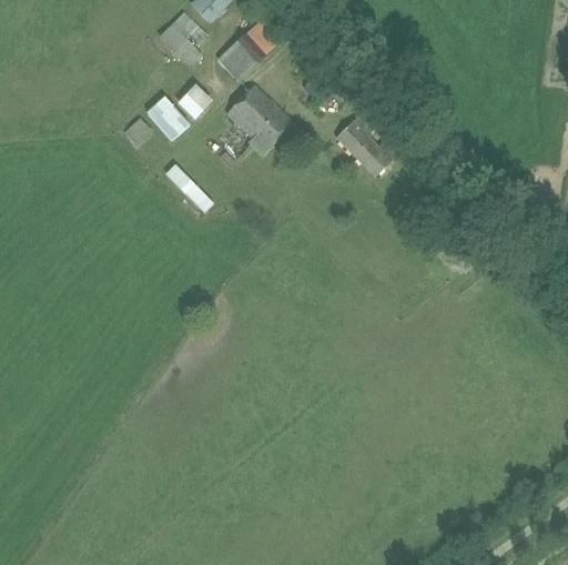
[(191,34),(194,38),(199,41),(201,41),(206,32),(202,29),(183,11),(159,36),(191,67),(202,53),(186,38),(191,34)]
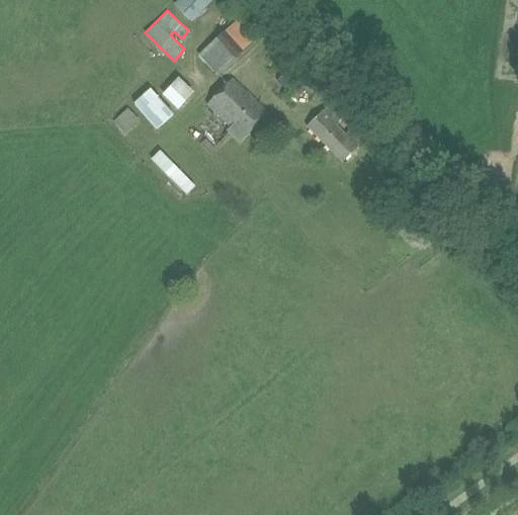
[(242,14),(199,52),(217,73),(259,34),(242,14)]
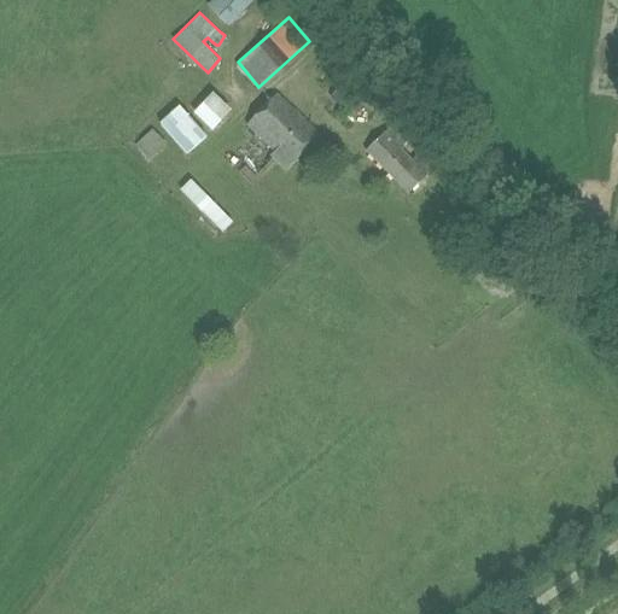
[(356,94),(343,81),(331,93),(344,106),(356,94)]
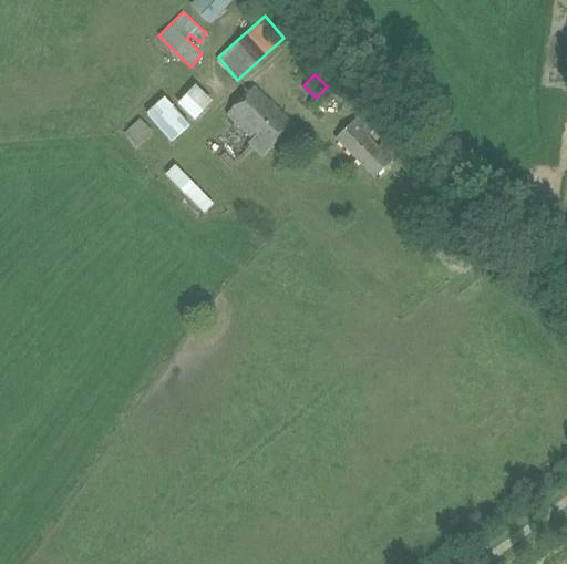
[(249,141),(263,154),(294,122),(255,84),(226,113),(253,139),(249,141)]
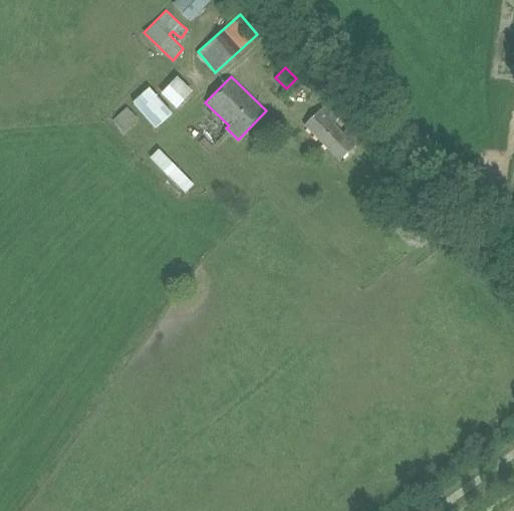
[(170,111),(149,86),(133,99),(154,125),(170,111)]
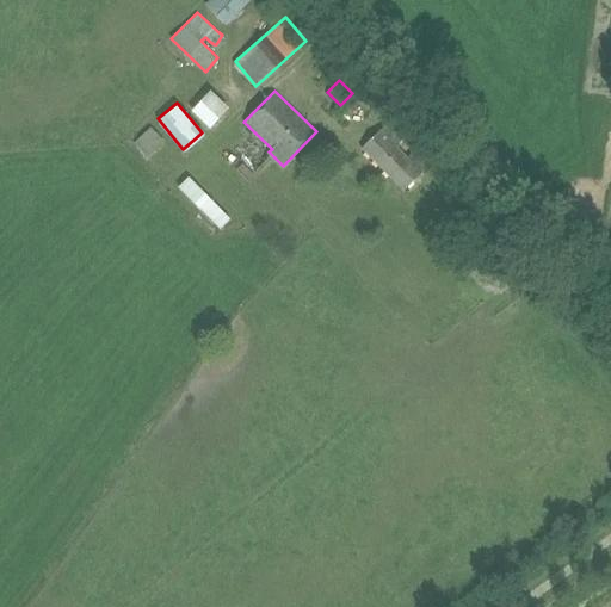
[(403,190),(424,169),(431,161),(418,147),(409,155),(397,144),(406,135),(393,122),(388,127),(384,123),(380,128),(362,147),(403,190)]
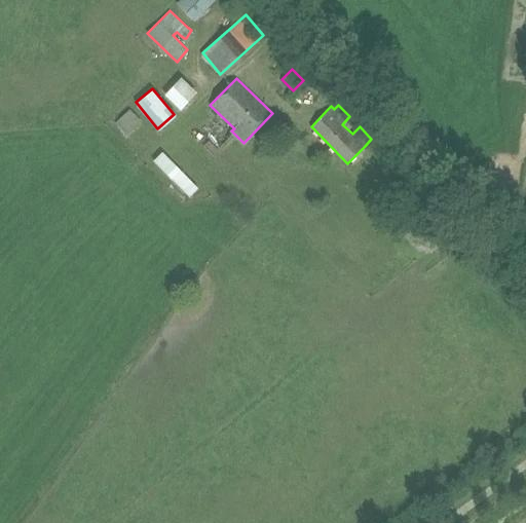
[(170,140),(159,149),(195,186),(204,177),(170,140)]
